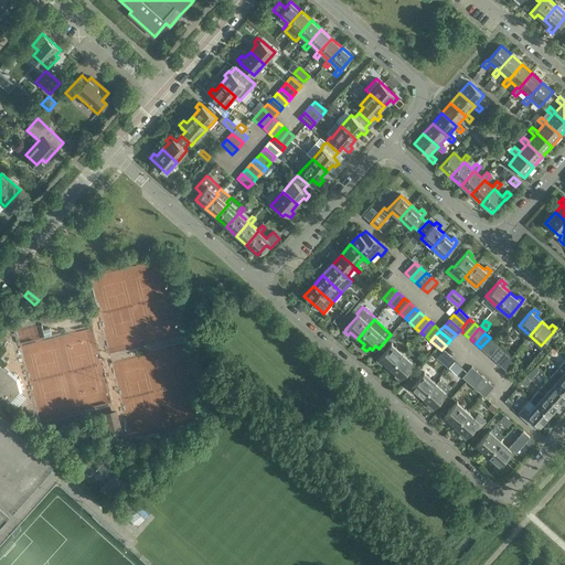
[(490,338),(480,348),(486,352),(496,342),(490,338)]
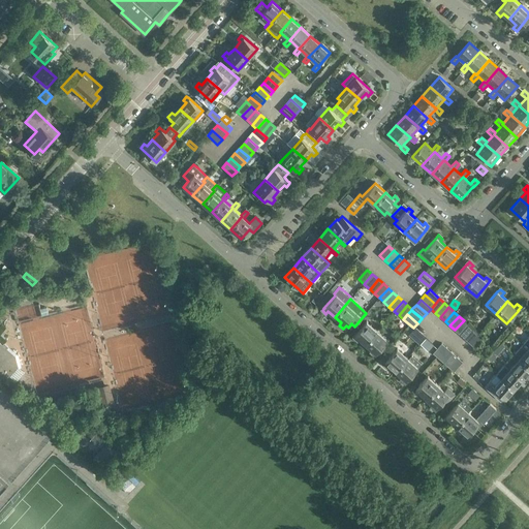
[(464,320),(455,330),(460,335),(469,324),(464,320)]
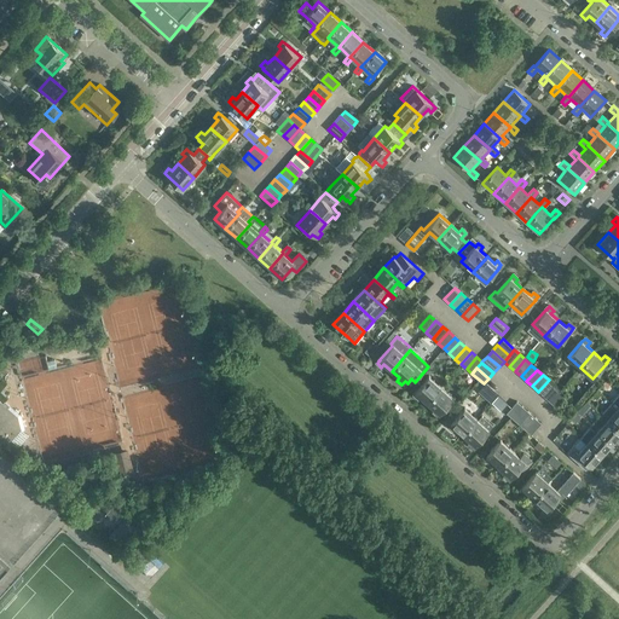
[(429,376),(421,386),(415,392),(416,392),(412,395),(417,399),(420,397),(427,403),(441,388),(429,376)]
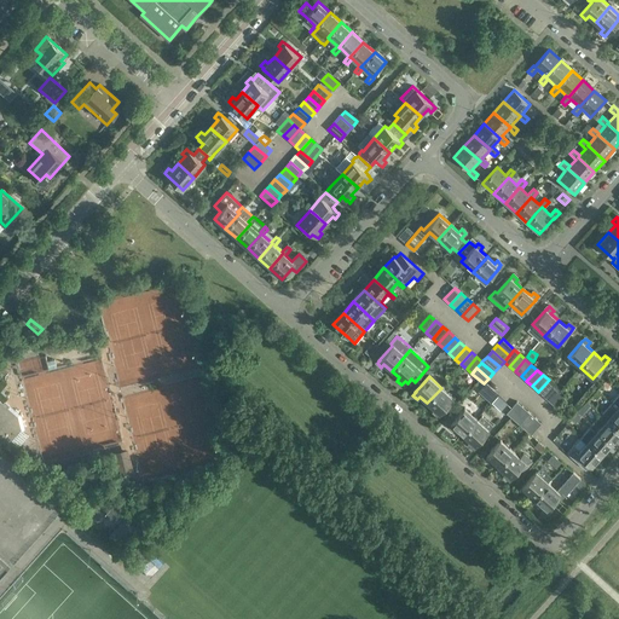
[(612,382),(607,379),(602,385),(606,389),(612,382)]
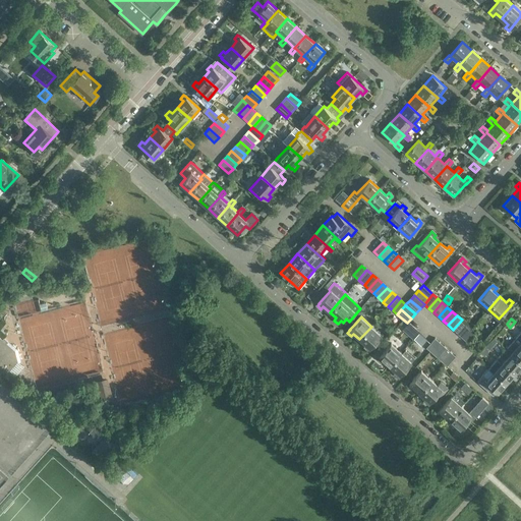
[(462,320),(453,330),(458,334),(466,324),(462,320)]
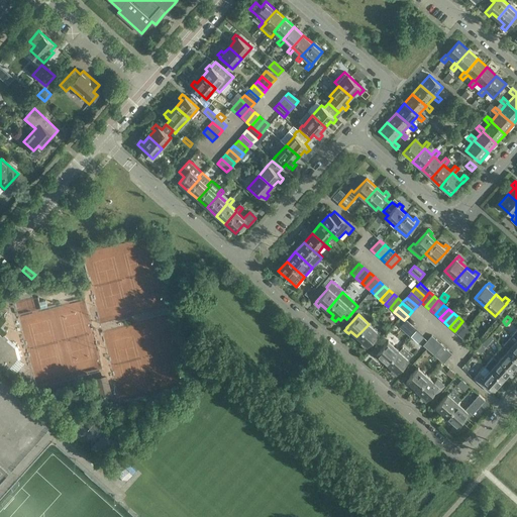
[(462,321),(454,331),(459,336),(469,327),(462,321)]
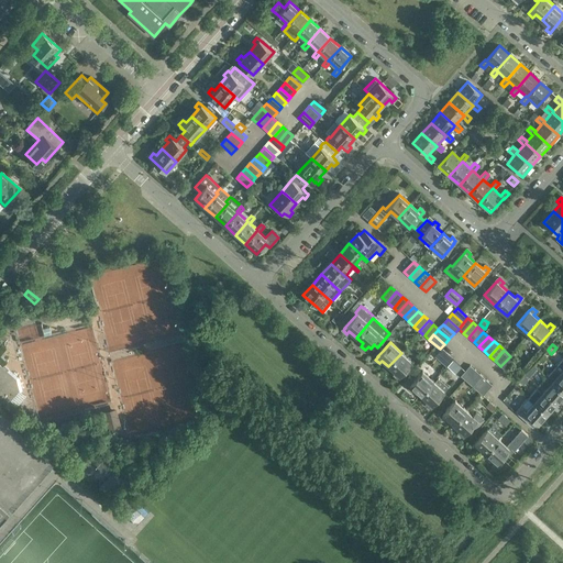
[(401,353),(388,366),(395,373),(393,375),(397,379),(399,376),(400,377),(412,363),(401,353)]
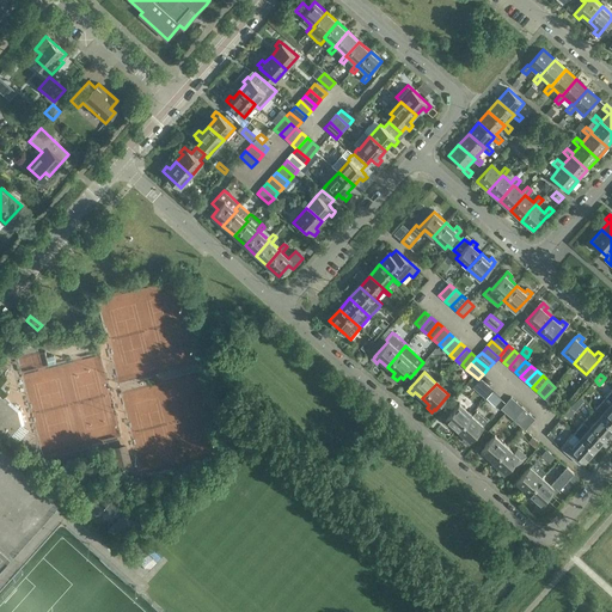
[(555,387),(544,398),(550,403),(561,392),(555,387)]
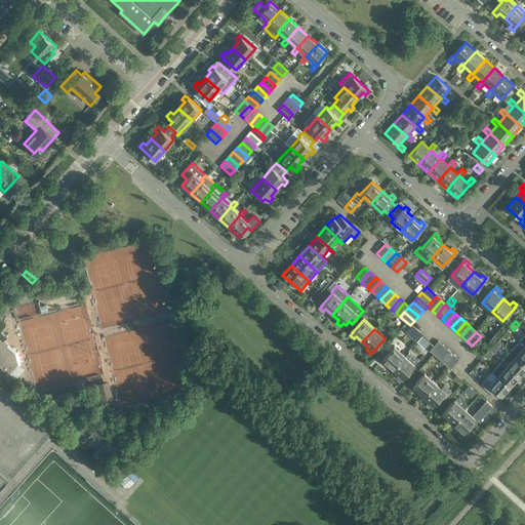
[(15,353),(0,338),(0,372),(5,377),(17,364),(15,353)]
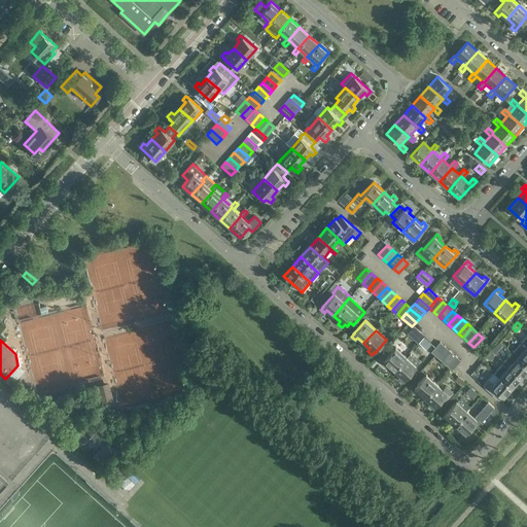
[(499,341),(492,350),(495,353),(503,343),(499,341)]
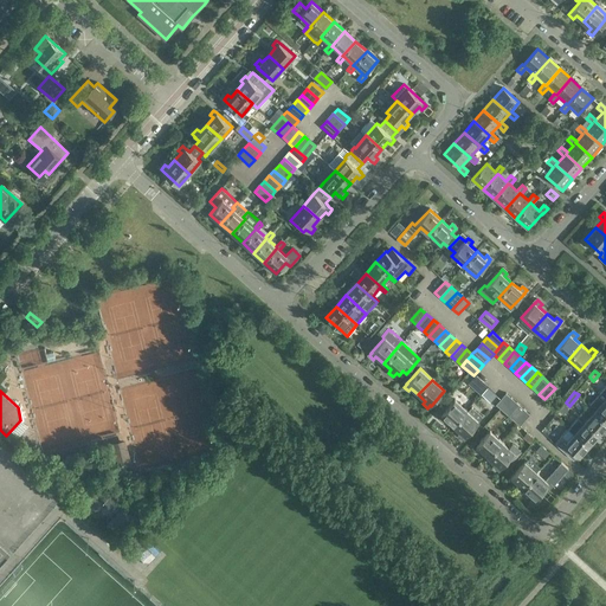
[(496,405),(502,411),(513,399),(507,394),(496,405)]
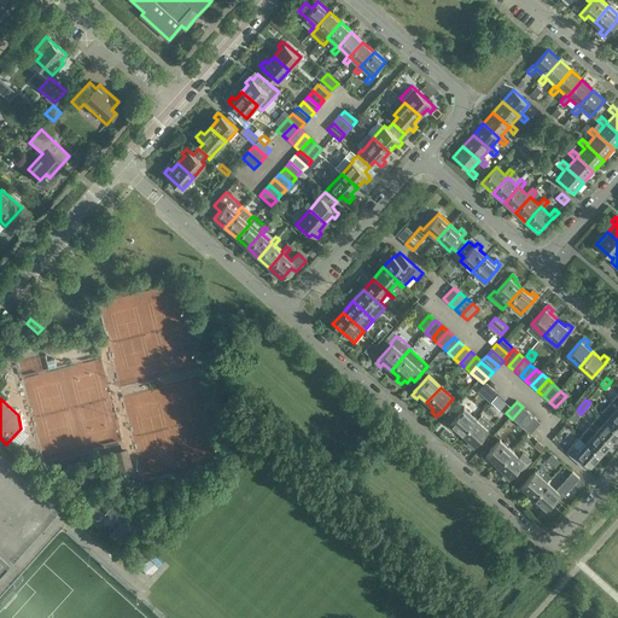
[(617,408),(611,403),(601,414),(617,429),(617,408)]
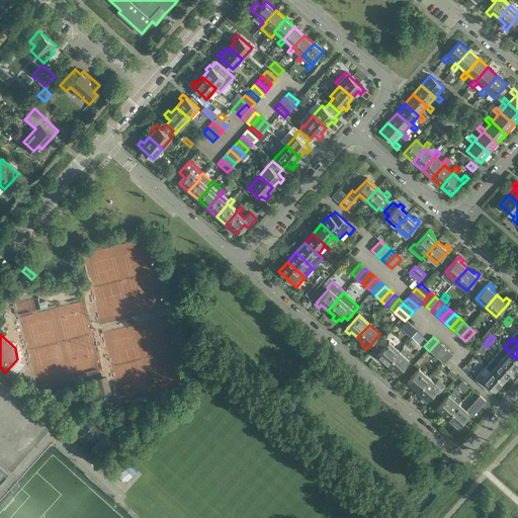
[(442,345),(438,341),(429,351),(434,355),(442,345)]
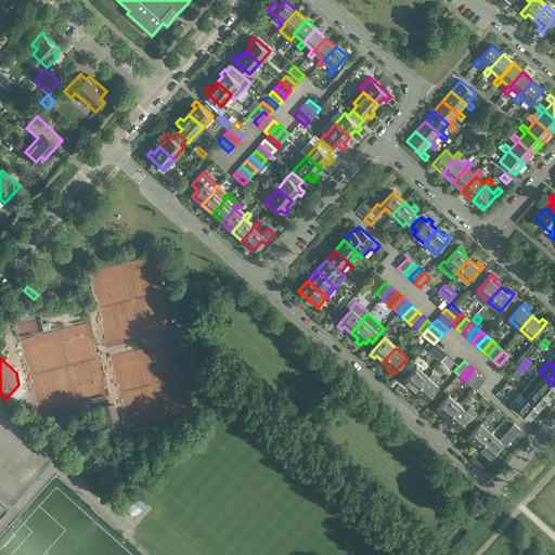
[(409,384),(415,390),(427,376),(416,366),(404,379),(404,381),(402,383),(405,386),(409,384)]
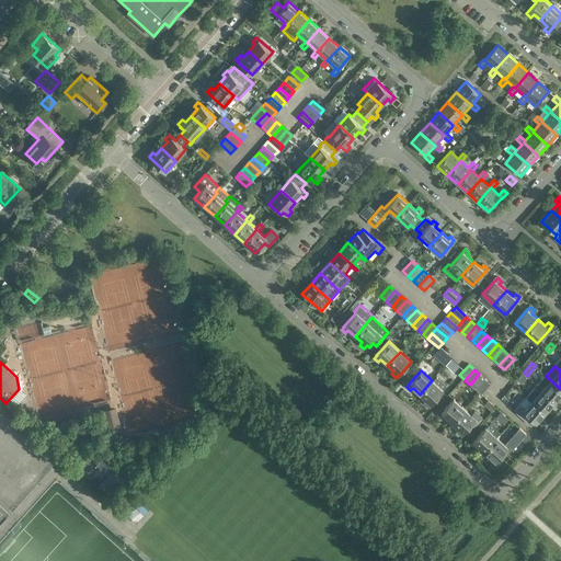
[(470,385),(476,390),(485,379),(479,374),(470,385)]
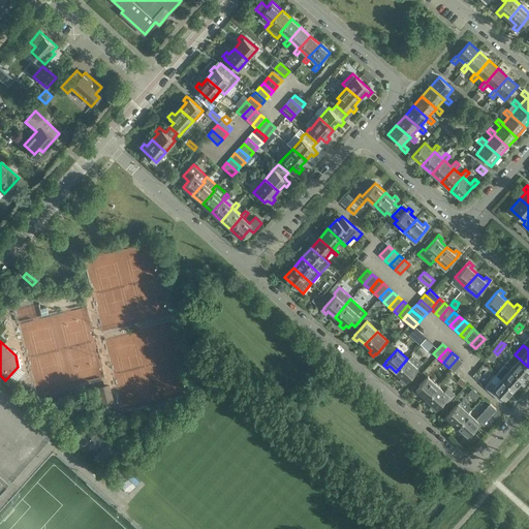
[(411,354),(407,359),(396,372),(402,377),(400,379),(404,383),(406,381),(422,364),(411,354)]
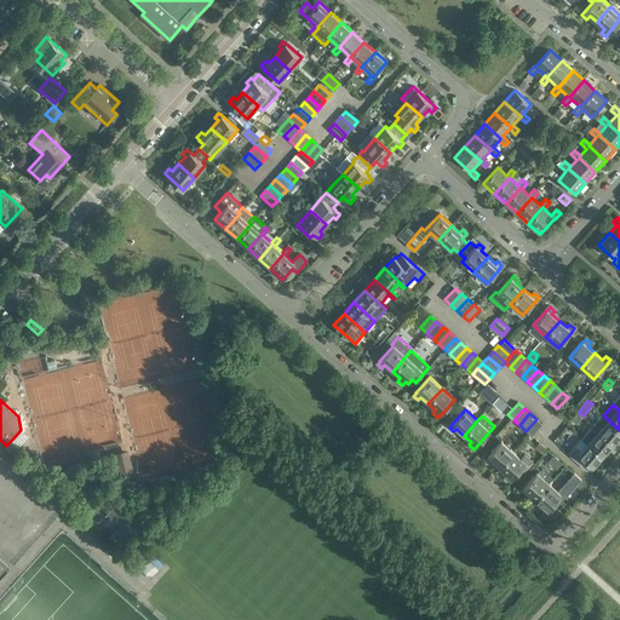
[(619,436),(619,430),(603,415),(593,426),(614,445),(619,436)]
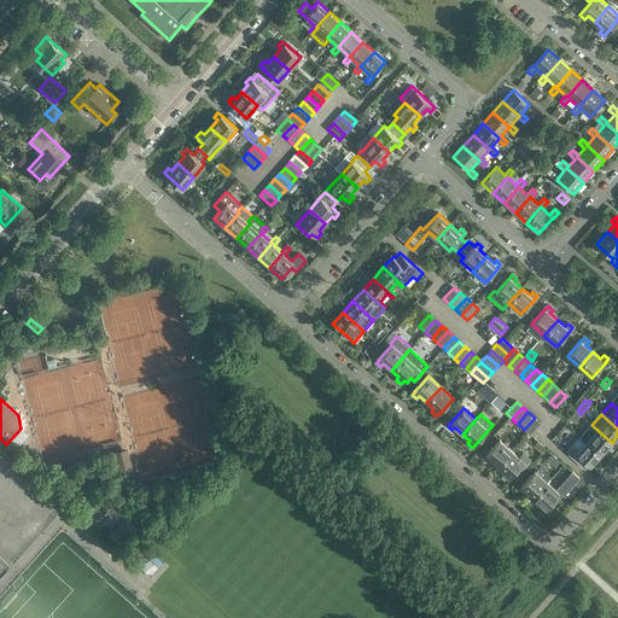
[(535,418),(524,430),(531,435),(541,424),(535,418)]
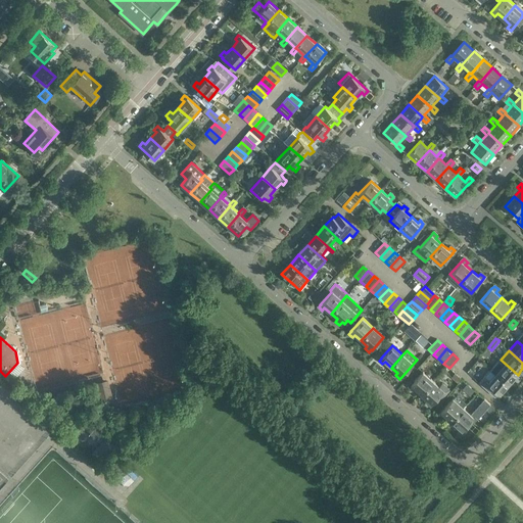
[(518,375),(501,360),(498,361),(492,369),(509,384),(514,379),(515,379),(517,377),(517,375),(518,375)]
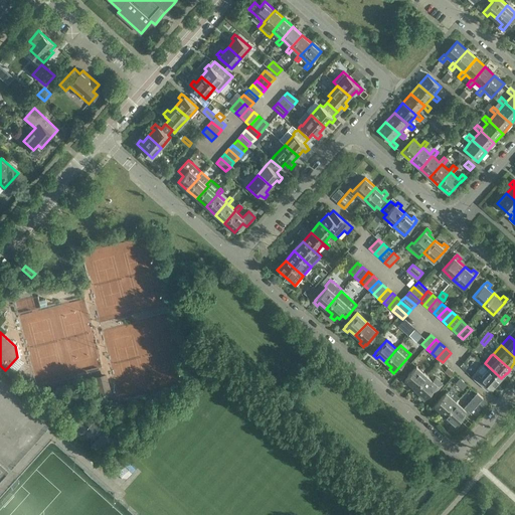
[(501,378),(485,363),(472,377),(488,390),(491,386),(493,388),(501,378)]
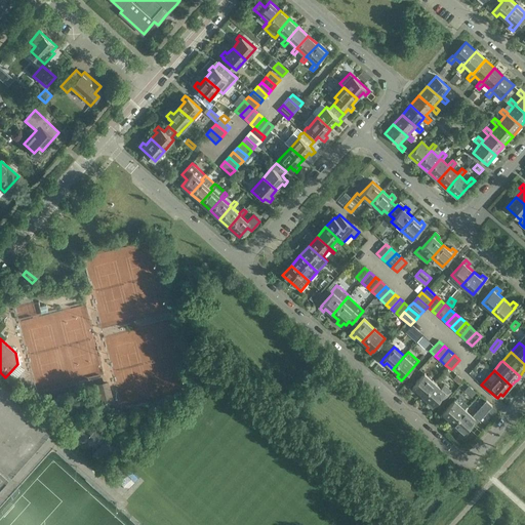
[(416,390),(423,396),(435,382),(425,373),(412,387),(413,387),(410,390),(414,393),(416,390)]
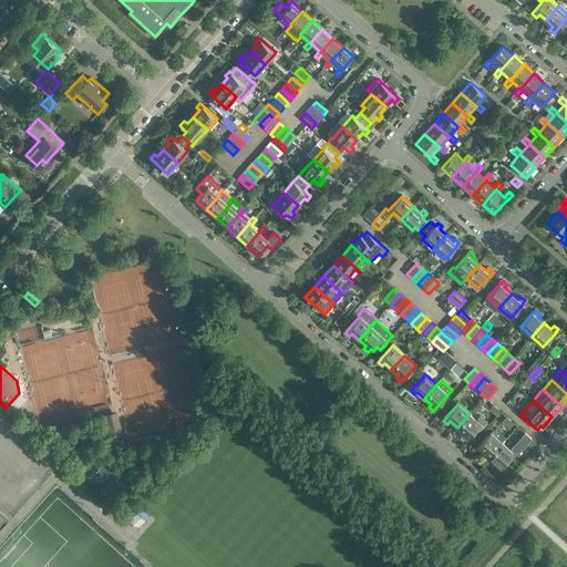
[(119,412),(115,412),(105,415),(111,439),(120,437),(124,436),(119,412)]
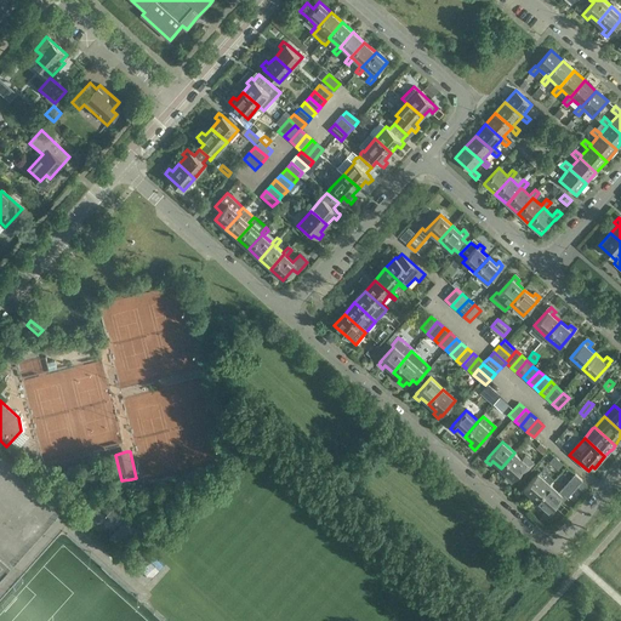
[(514,453),(501,468),(508,474),(505,478),(510,482),(513,479),(522,469),(525,473),(535,462),(525,454),(522,459),(514,453)]
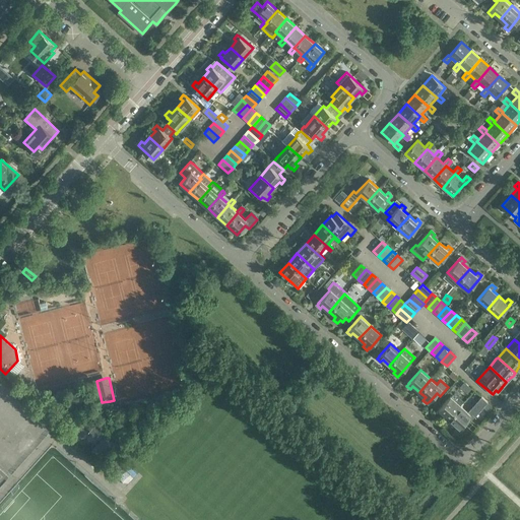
[(443,413),(449,418),(460,406),(450,397),(439,409),(437,412),(441,415),(443,413)]
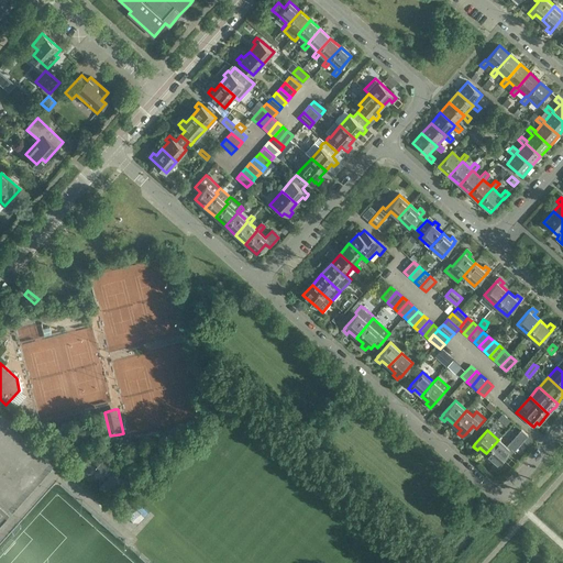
[(498,440),(486,453),(493,460),(490,462),(495,466),(497,463),(497,464),(511,449),(515,451),(528,437),(521,430),(507,446),(498,440)]
